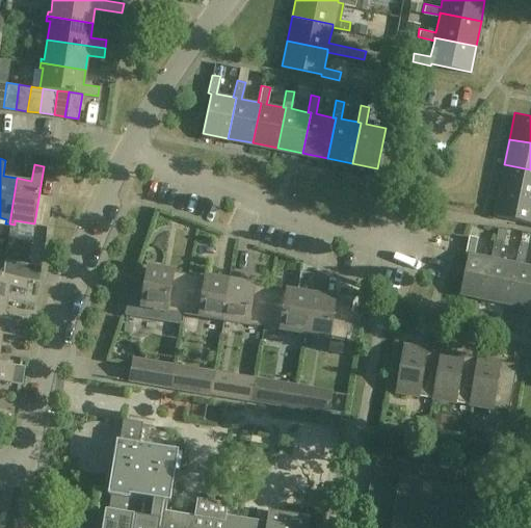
[(530,169),(504,164),(499,189),(530,195),(530,169)]
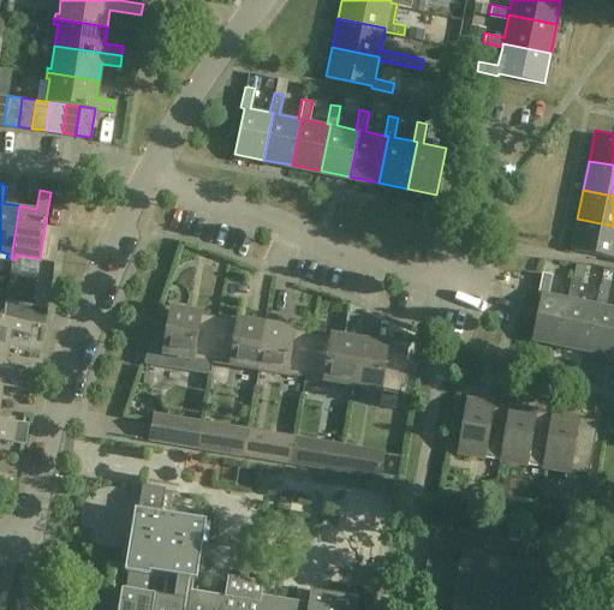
[(613,226),(577,219),(571,247),(613,256),(613,226)]
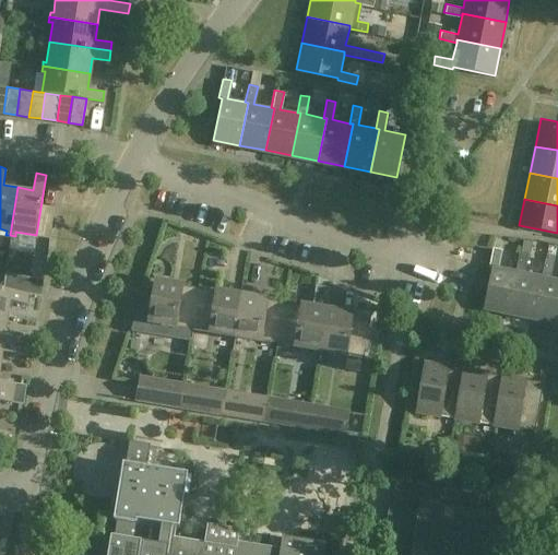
[(518,270),(514,270),(498,266),(501,248),(493,246),(488,266),(490,266),(482,307),(509,313),(518,270)]
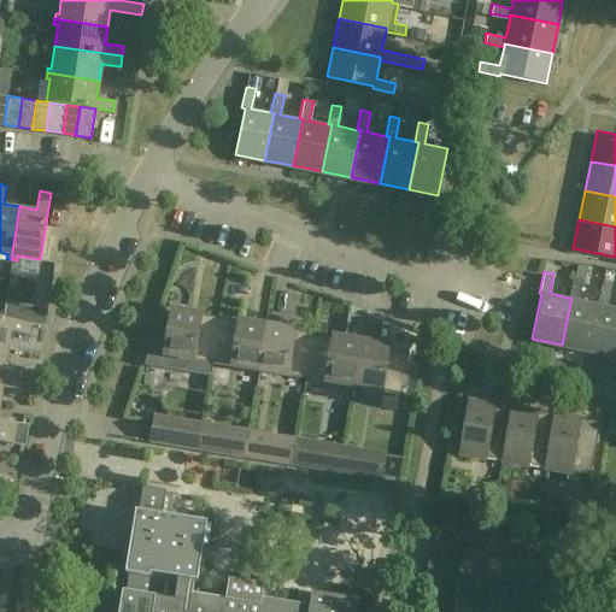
[(572,298),(562,345),(591,351),(600,304),(597,302),(578,299),(582,280),(573,277),(568,298),(572,298)]
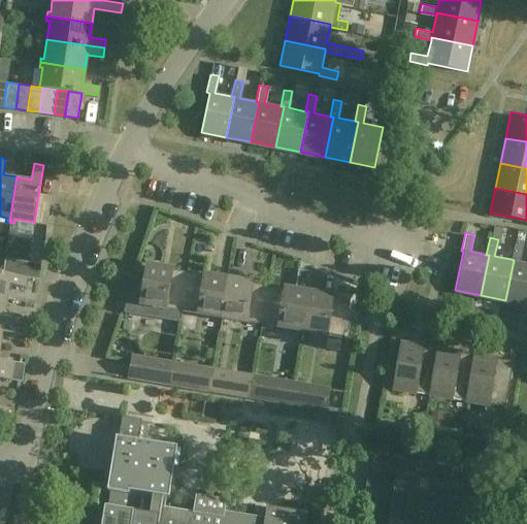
[(514,260),(505,300),(526,304),(526,262),(519,261),(522,244),(514,242),(511,259),(514,260)]
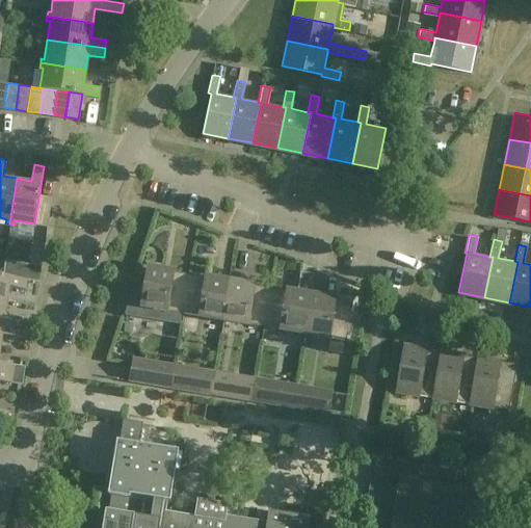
[(2,274),(0,273),(0,298),(6,299),(8,286),(25,288),(28,262),(4,259),(2,274)]
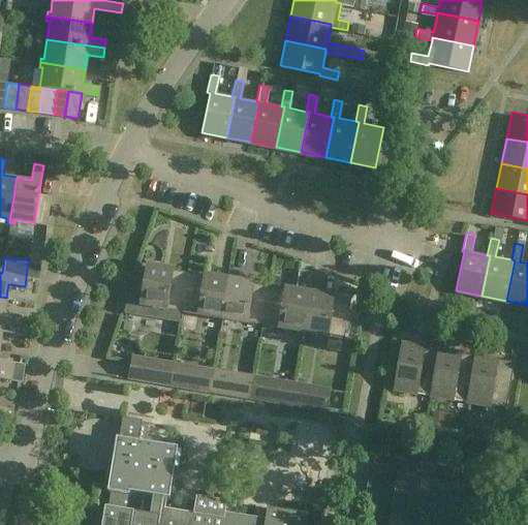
[(188,271),(146,265),(138,313),(180,319),(181,310),(188,271)]
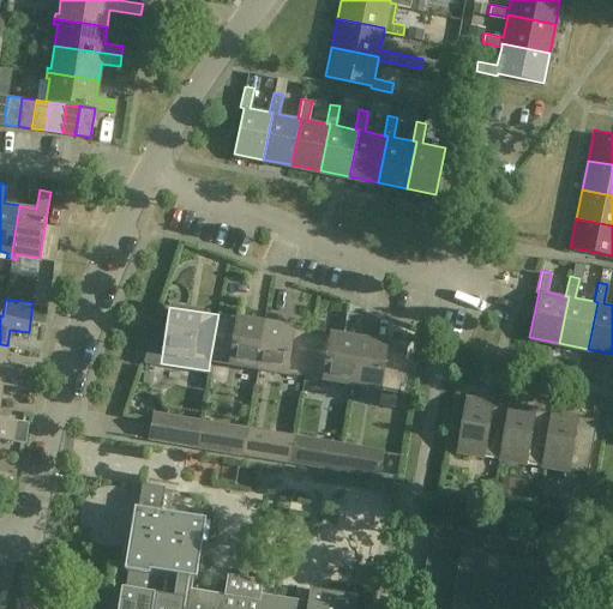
[(257,367),(265,323),(218,314),(210,360),(257,367)]
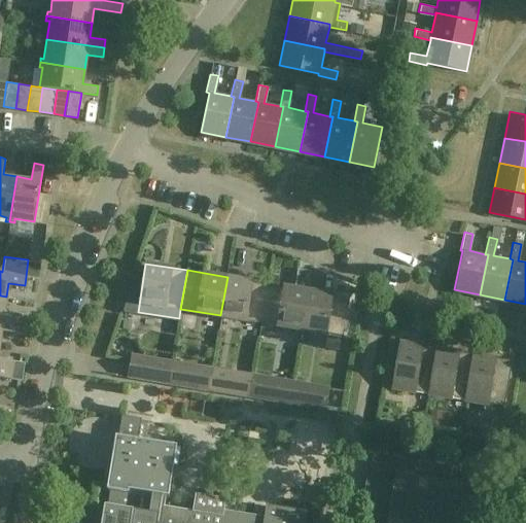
[(228,277),(220,315),(260,322),(268,283),(228,277)]
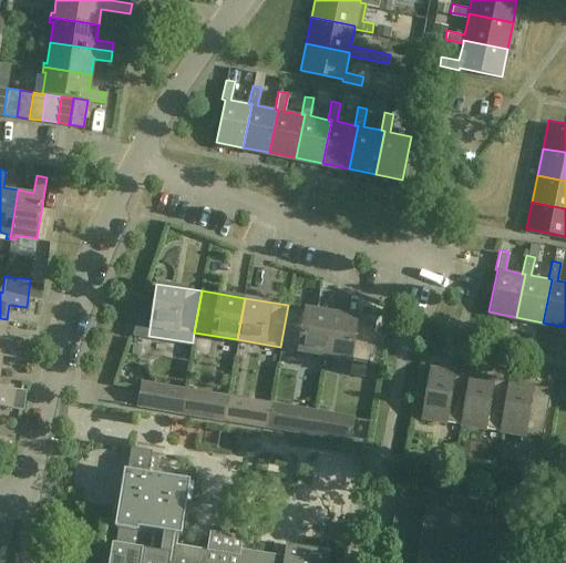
[(280,347),(323,354),(325,354),(331,313),(288,305),(280,347)]
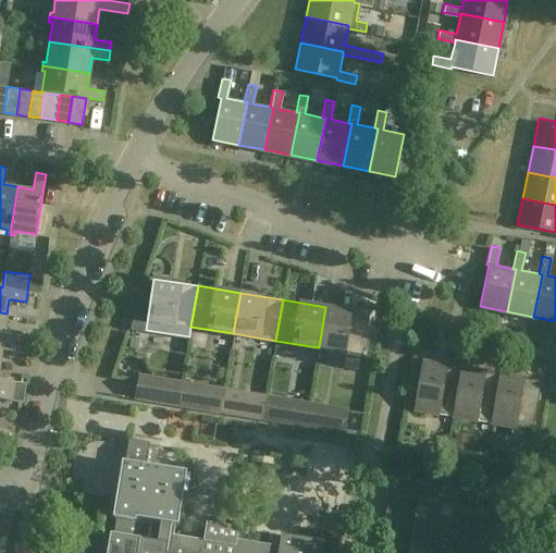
[(325,307),(319,347),(318,347),(361,355),(362,347),(366,348),(369,338),(369,327),(367,327),(369,314),(325,307)]
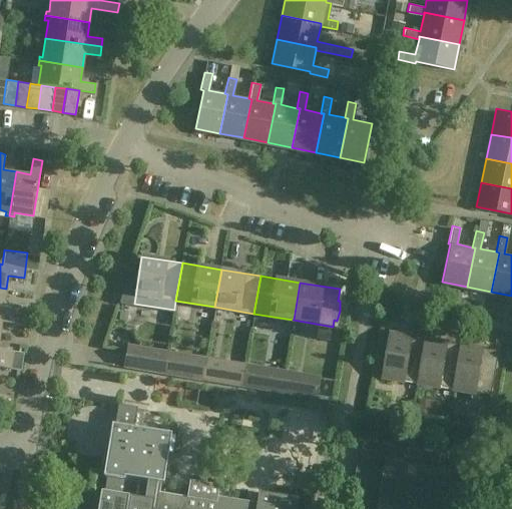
[(0,311),(29,316),(30,307),(4,303),(6,289),(0,288),(0,311)]
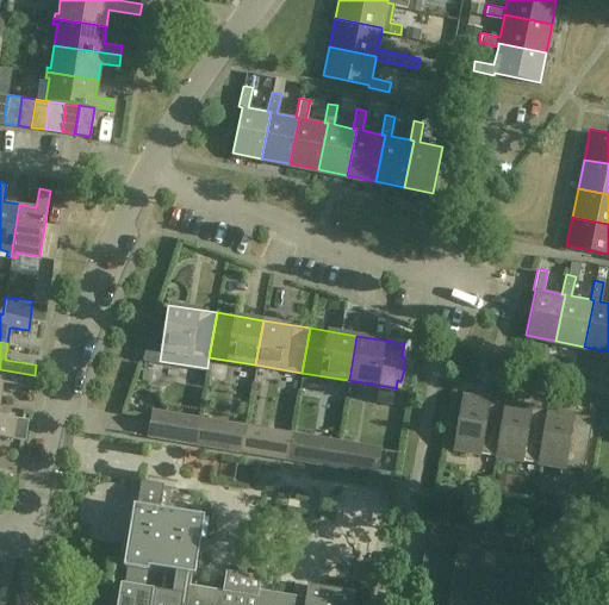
[(0,397),(2,381),(32,385),(35,375),(0,369),(0,397)]
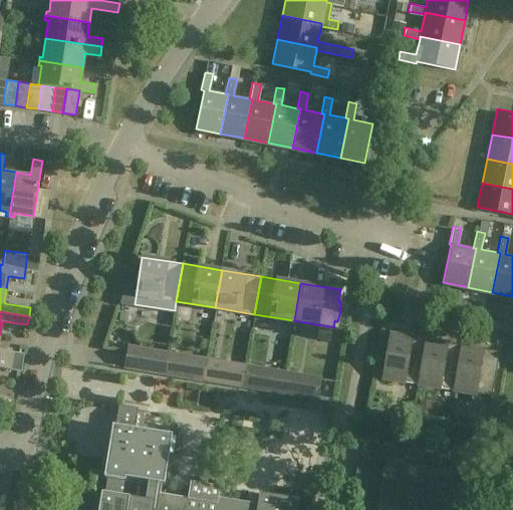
[(382,376),(419,383),(426,338),(390,332),(382,376)]
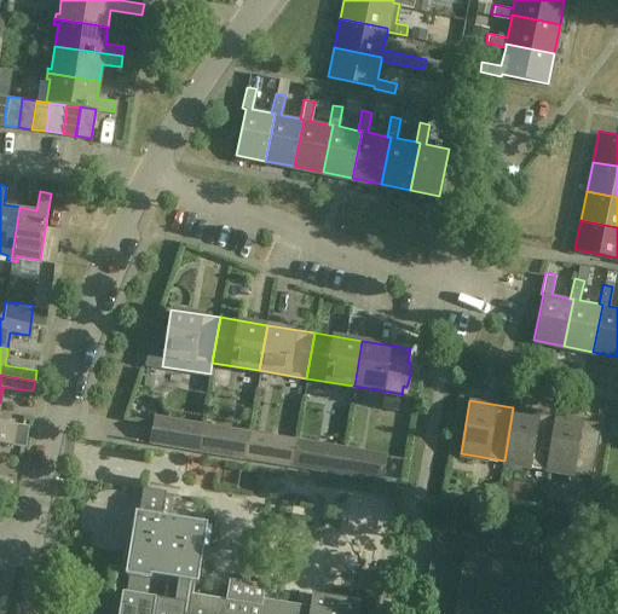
[(0,403),(0,430),(15,433),(27,434),(28,424),(0,420),(0,403)]
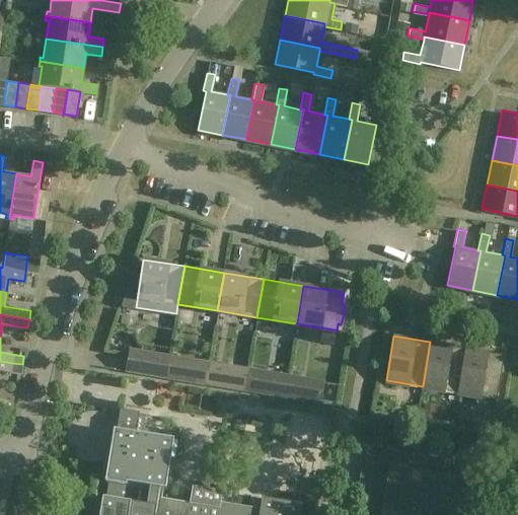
[(466,348),(430,342),(423,386),(458,392),(466,348)]
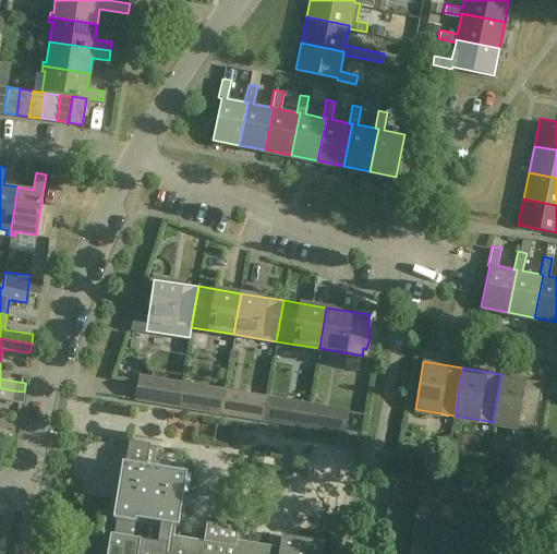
[(183,381),(137,372),(133,398),(179,406),(183,381)]
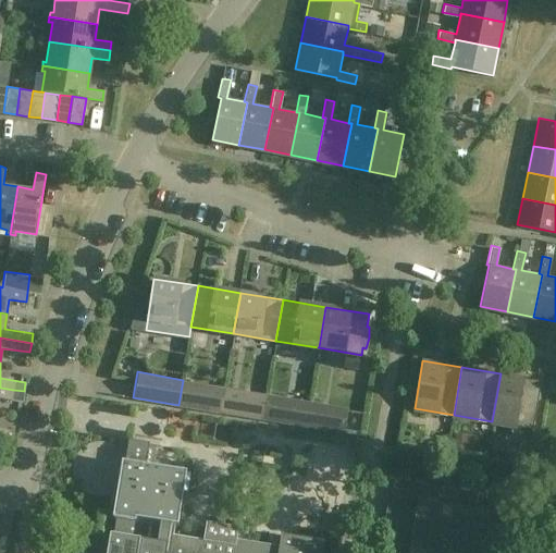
[(532,428),(540,380),(501,373),(492,421),(532,428)]
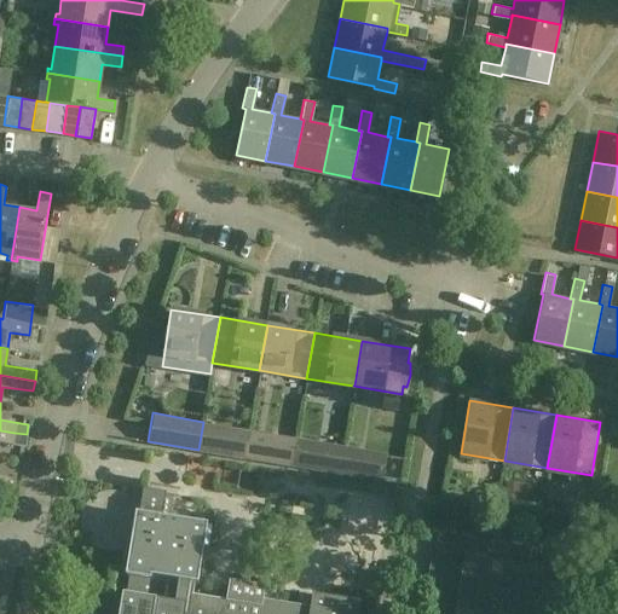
[(229,453),(244,456),(249,428),(234,426),(229,453)]
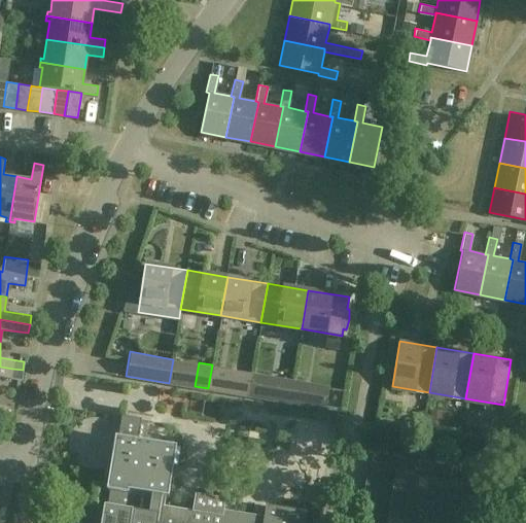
[(251,372),(212,364),(208,388),(248,395),(252,372),(251,372)]
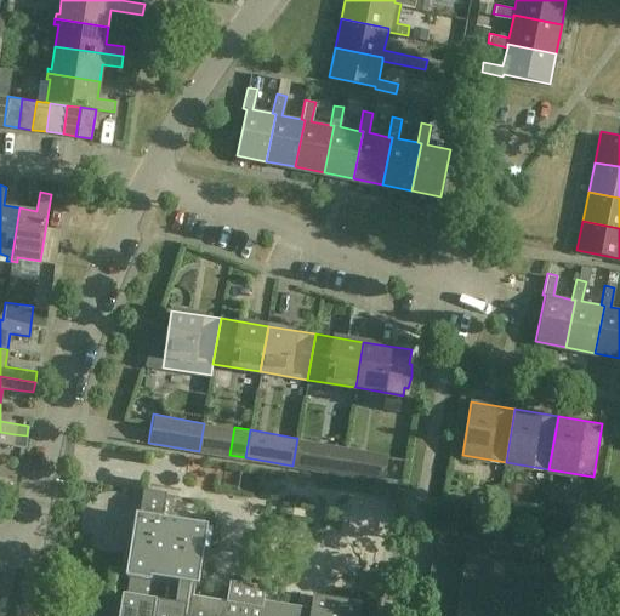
[(0,443),(26,448),(27,435),(15,434),(0,432),(0,443)]
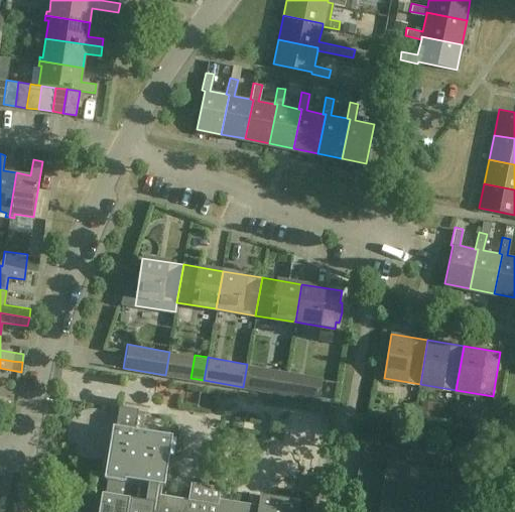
[(286,371),(247,364),(243,387),(282,395),(286,371)]
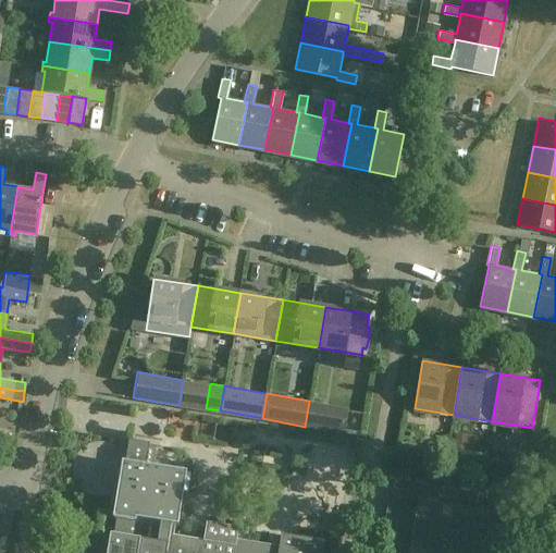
[(347,408),(309,401),(305,427),(343,433),(347,408)]
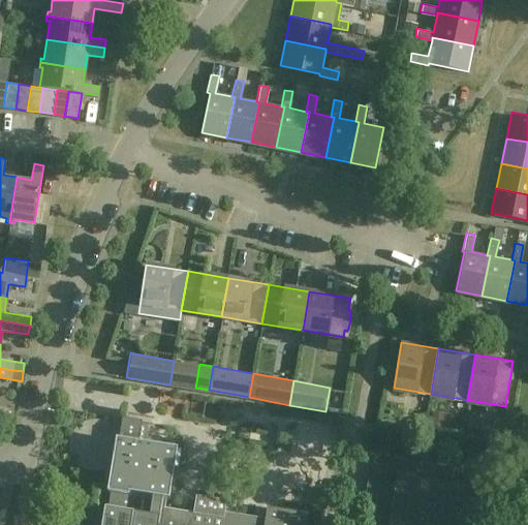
[(192,511),(163,506),(174,445),(138,440),(142,419),(122,415),(106,506),(104,506),(100,524),(304,524),(307,512),(267,505),(265,517),(223,510),(225,498),(195,494),(192,511)]
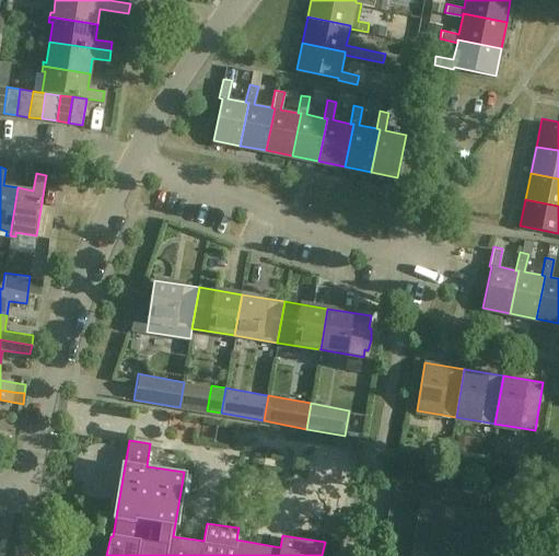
[(505,446),(495,444),(492,460),(503,461),(505,446)]
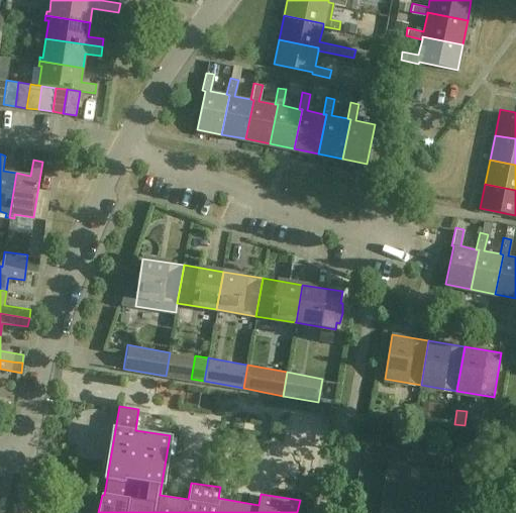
[(467,512),(474,477),(448,473),(451,456),(366,442),(363,466),(358,465),(350,512),(467,512)]
